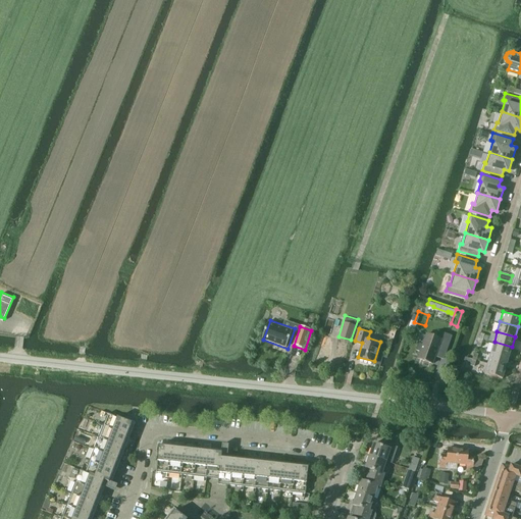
[(424,351),(422,356),(431,359),(436,346),(417,339),(415,347),(424,351)]
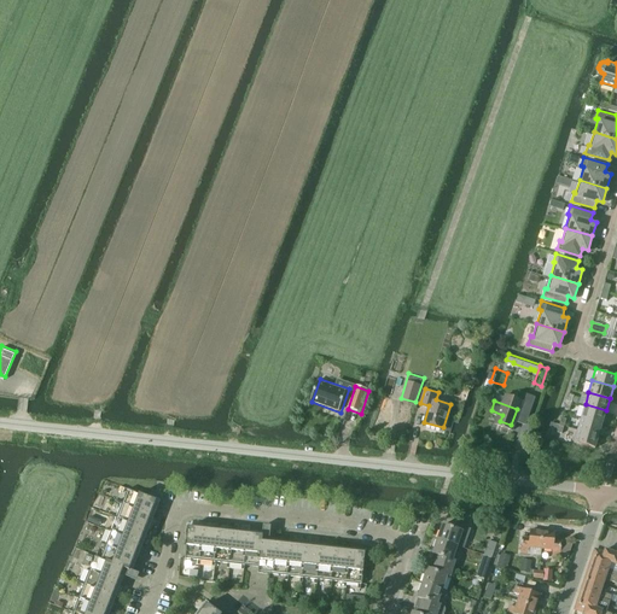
[(586,404),(582,415),(603,421),(606,410),(586,404)]
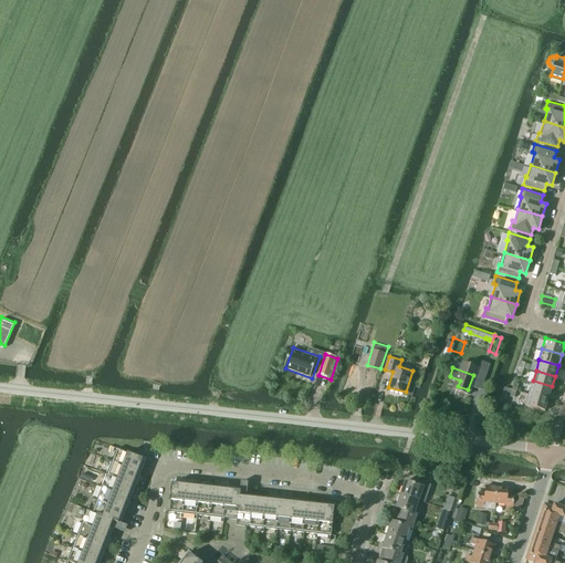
[(533,381),(530,392),(548,397),(552,386),(533,381)]
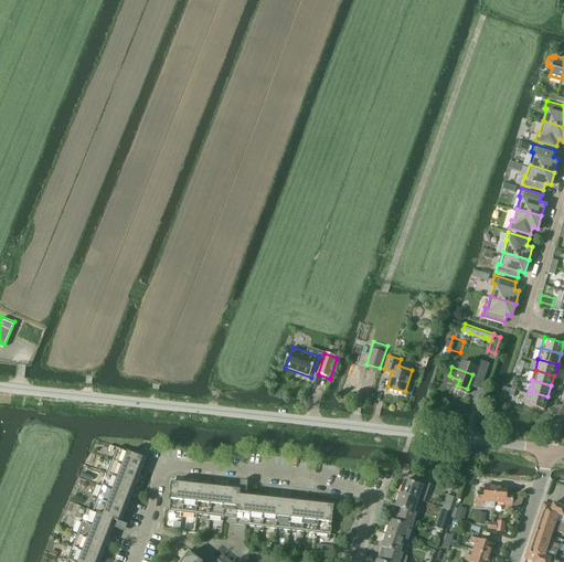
[(529,391),(525,402),(544,407),(547,396),(529,391)]
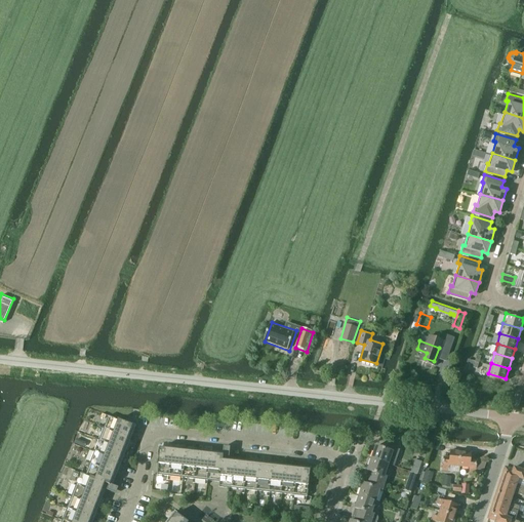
[(108,414),(104,426),(127,436),(132,424),(108,414)]
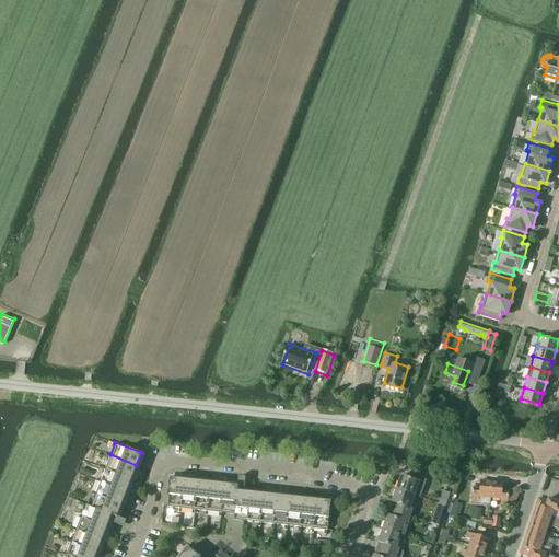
[(111,454),(105,467),(131,477),(136,465),(111,454)]
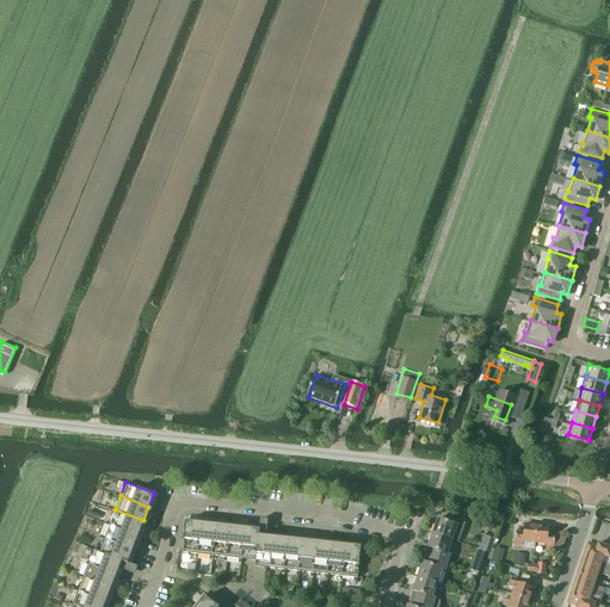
[(115,509),(110,522),(137,533),(143,520),(115,509)]
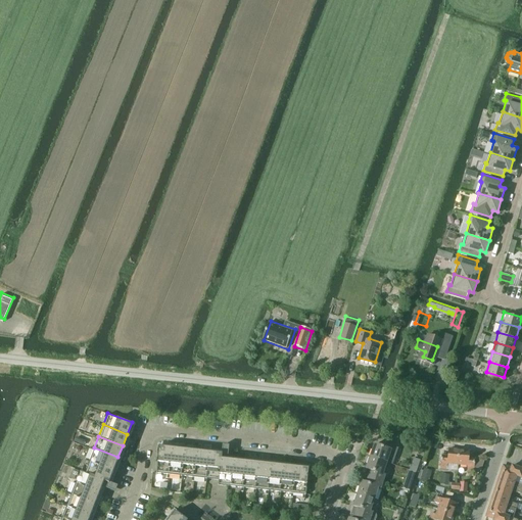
[(374,442),(370,454),(387,460),(391,447),(374,442)]
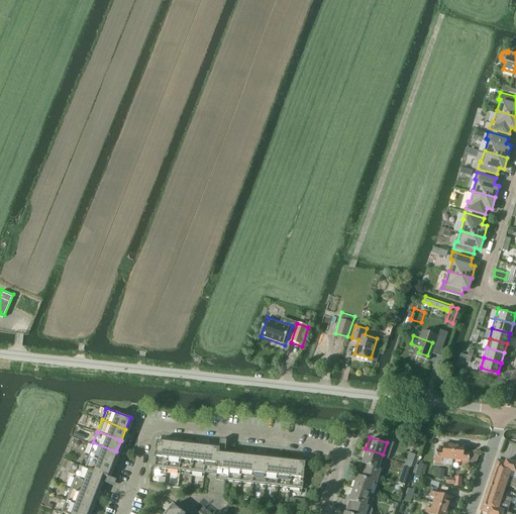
[(219,446),(216,472),(216,477),(230,479),(233,452),(226,452),(226,449),(227,438),(221,438),(220,446),(219,446)]
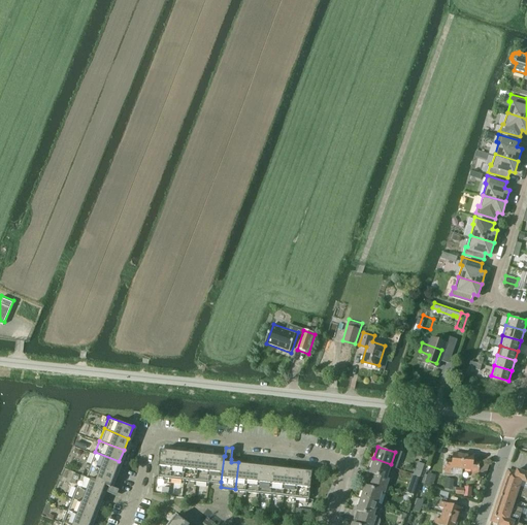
[(158,476),(170,477),(173,451),(161,450),(158,476)]
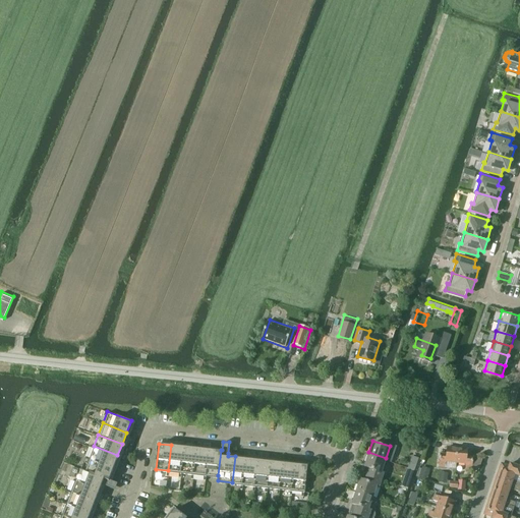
[(171,445),(168,470),(180,471),(183,446),(171,445)]
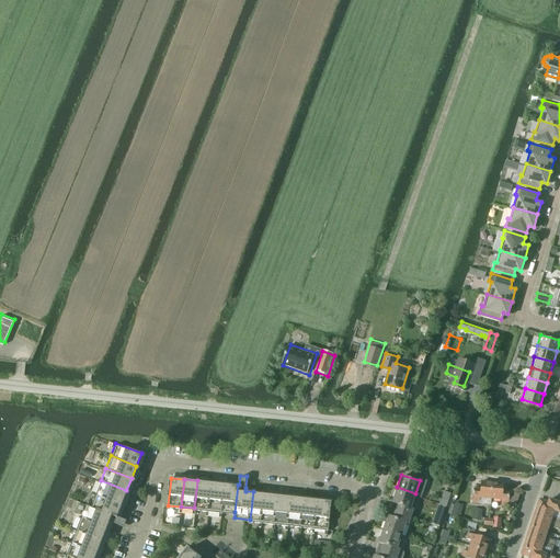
[(480,496),(491,497),(492,480),(481,479),(481,487),(473,486),(472,500),(480,501),(480,496)]
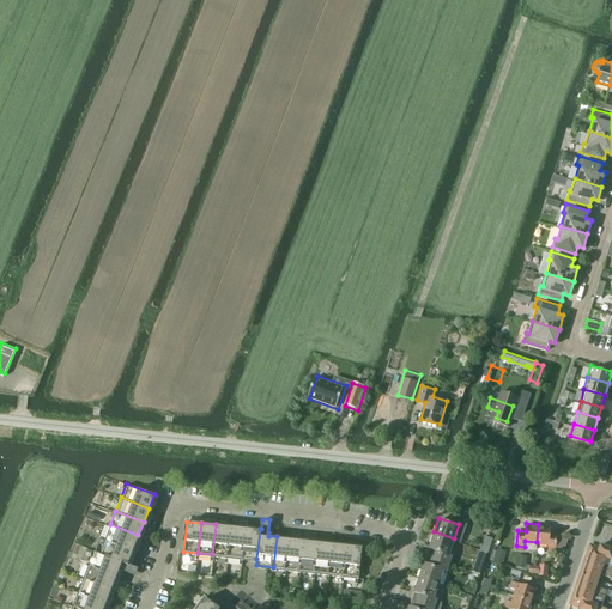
[(110,524),(104,539),(133,549),(138,535),(110,524)]
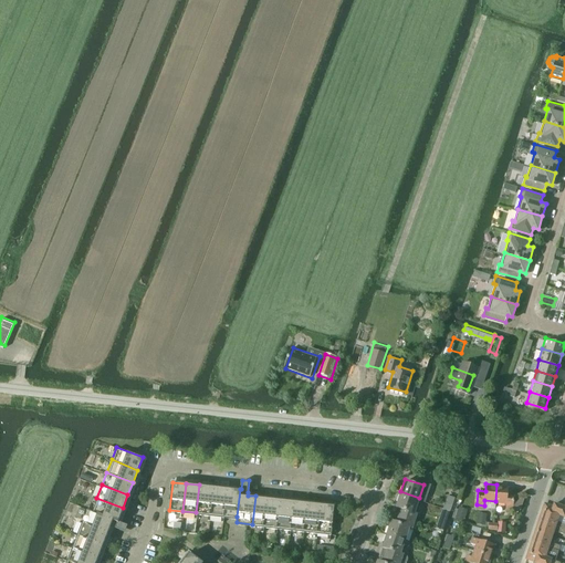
[(199,485),(196,512),(210,514),(212,487),(199,485)]
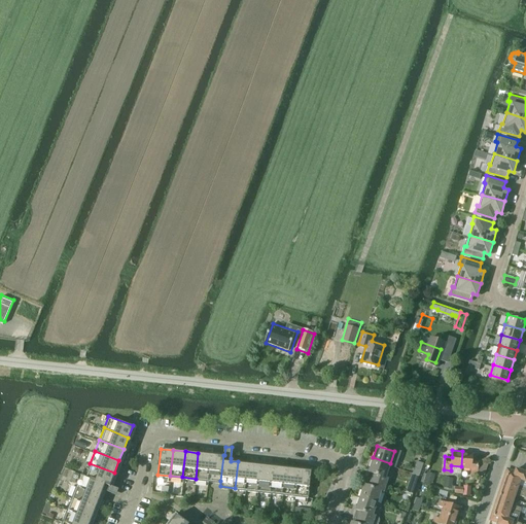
[(462,451),(461,466),(471,467),(471,473),(478,473),(479,460),(474,459),(474,452),(462,451)]
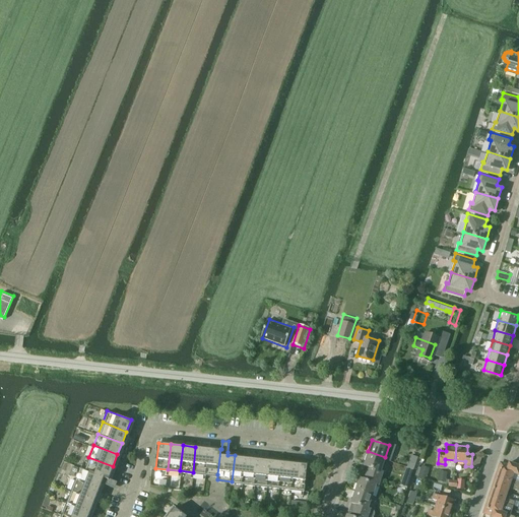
[(195,447),(193,472),(205,473),(208,448),(195,447)]
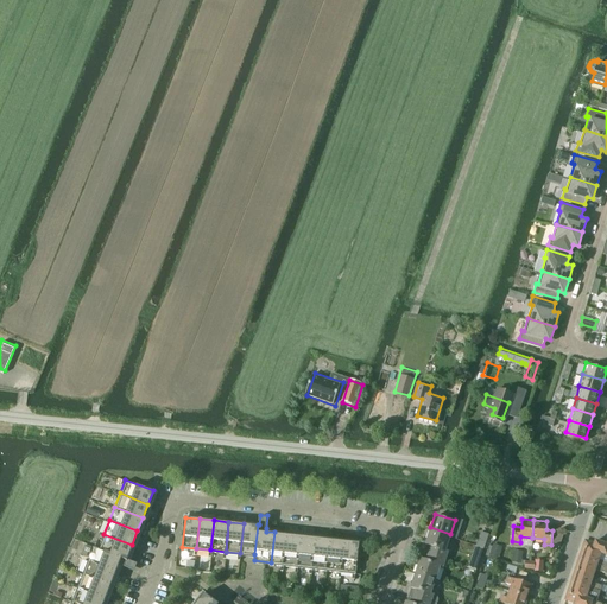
[(244,523),(240,553),(254,554),(258,525),(244,523)]
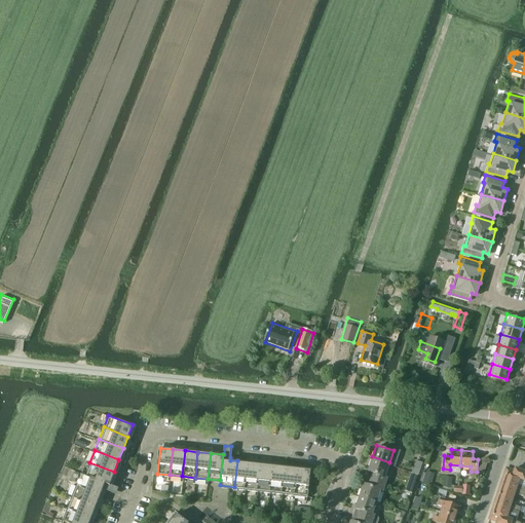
[(373,471),(370,477),(385,482),(387,476),(385,475),(389,462),(372,456),(368,469),(373,471)]
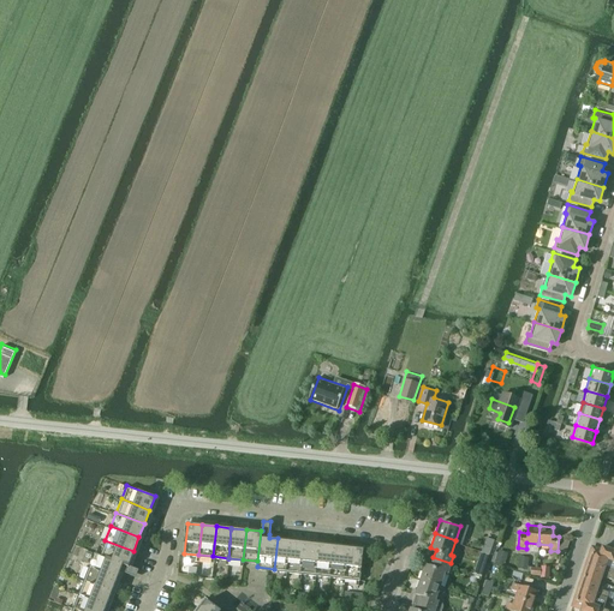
[(482,550),(489,552),(494,538),(487,535),(482,550)]
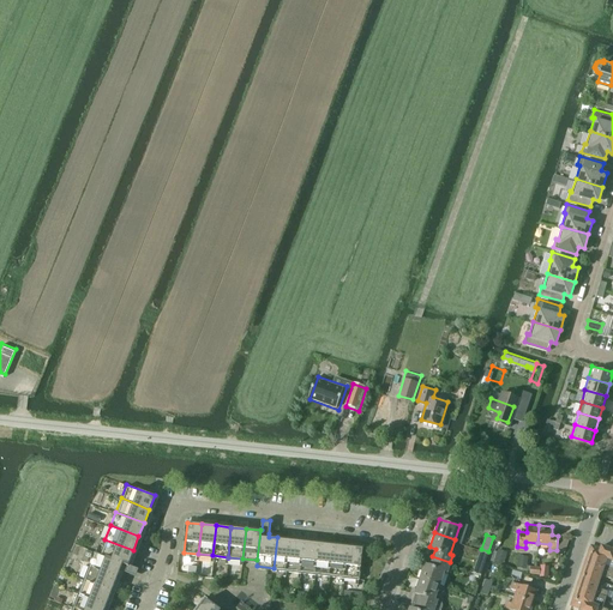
[(277,537),(274,568),(290,569),(294,539),(277,537)]
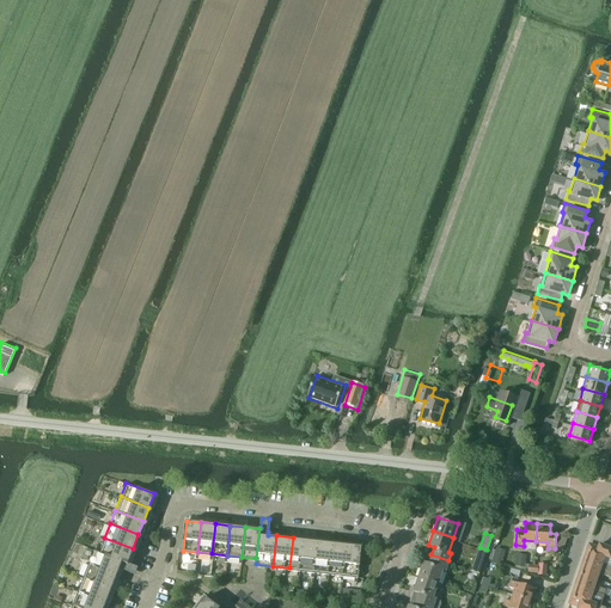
[(104,538),(99,551),(127,562),(128,562),(133,548),(104,538)]
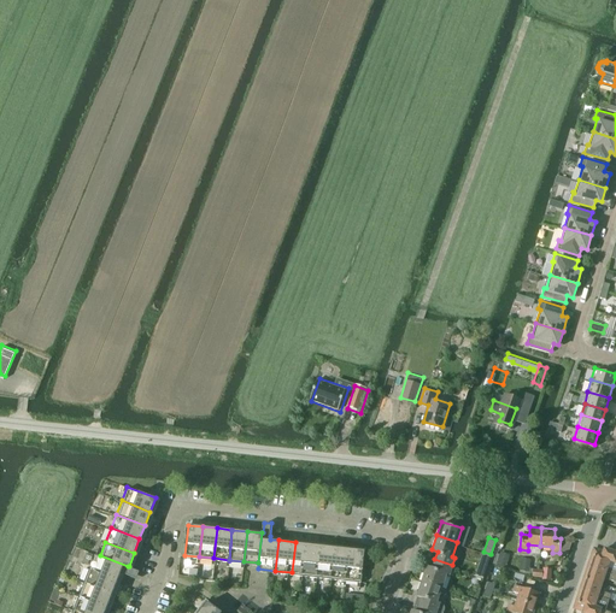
[(295,542),(292,572),(310,575),(312,544),(295,542)]
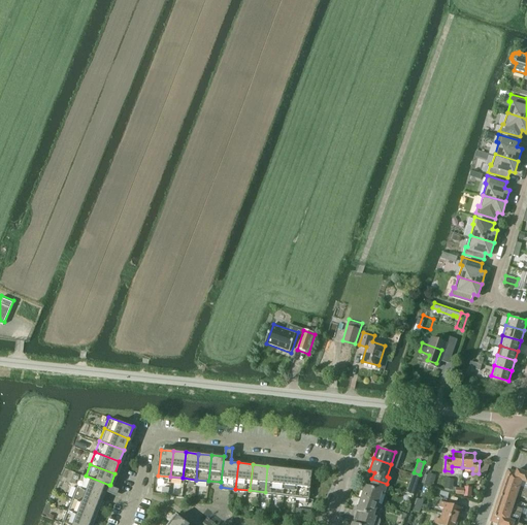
[(267,466),(265,492),(280,494),(283,467),(267,466)]
